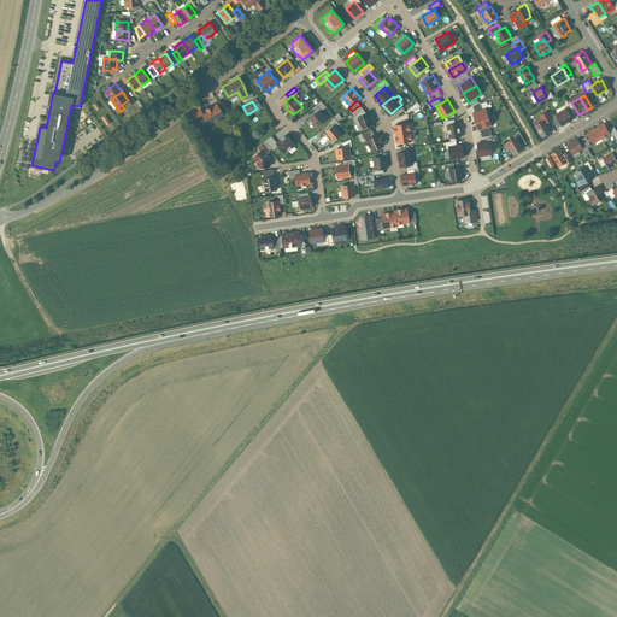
[(313,107),(317,111),(319,110),(321,111),(325,106),(322,101),(313,107)]
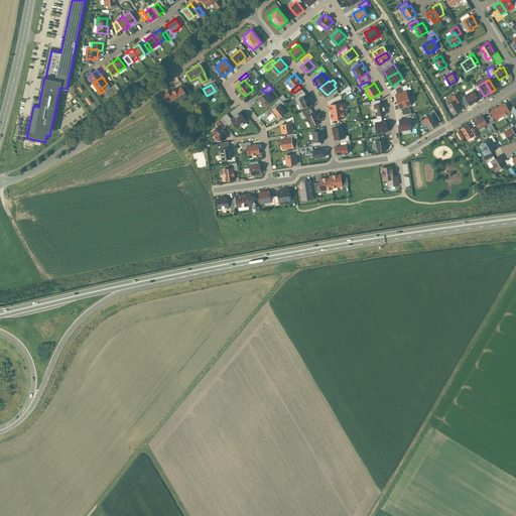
[(344,94),(351,88),(349,85),(342,91),(344,94)]
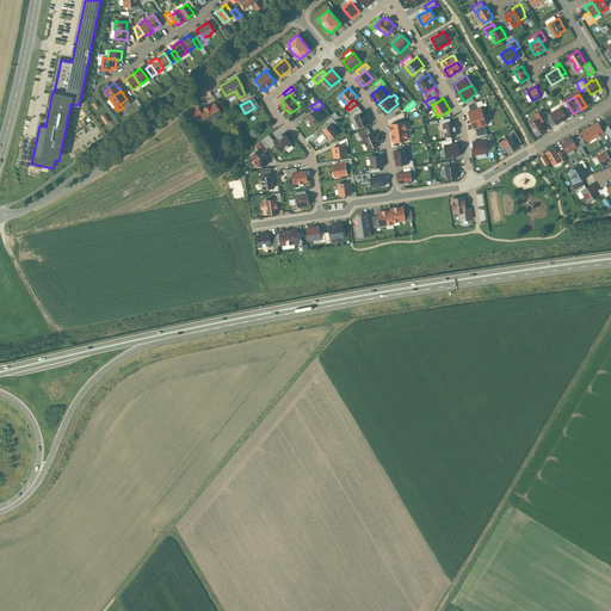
[(203,110),(199,112),(202,116),(205,122),(220,113),(214,103),(209,106),(208,105),(203,107),(203,110)]
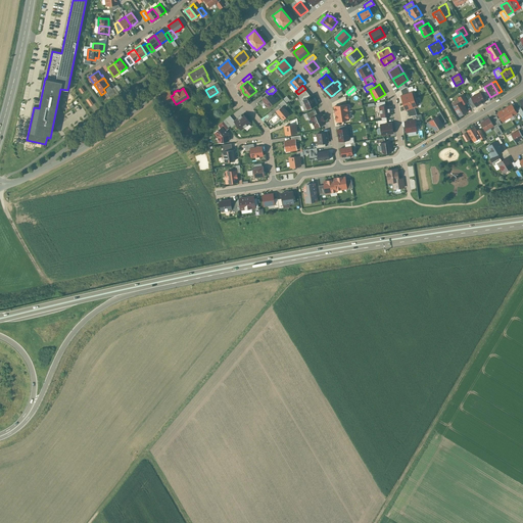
[(111,89),(106,93),(109,98),(115,94),(111,89)]
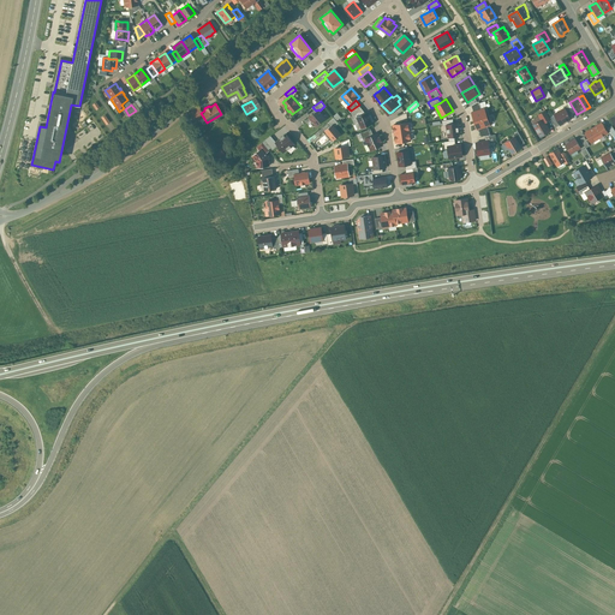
[(353,118),(357,117),(365,113),(359,105),(351,111),(353,118)]
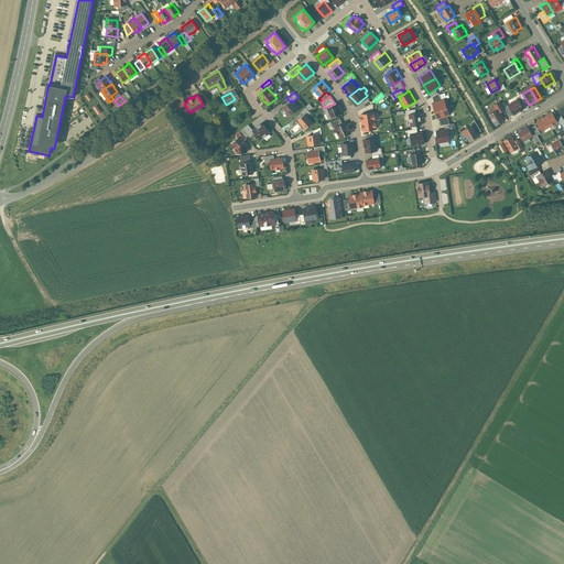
[(177,111),(186,107),(184,104),(181,98),(173,104),(177,111)]
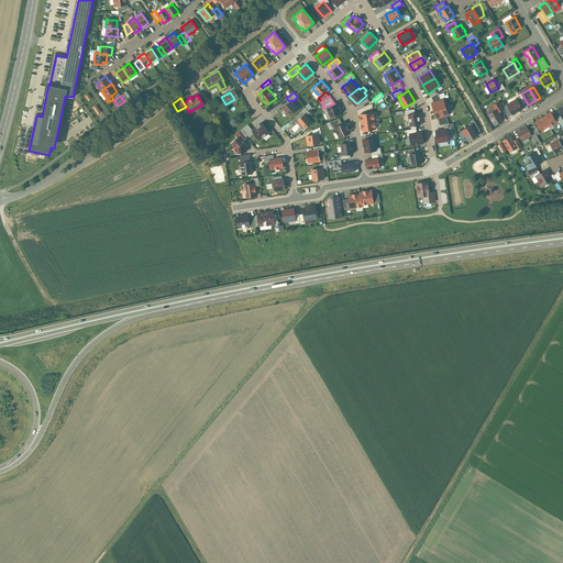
[(448,106),(445,99),(432,103),(434,110),(448,106)]
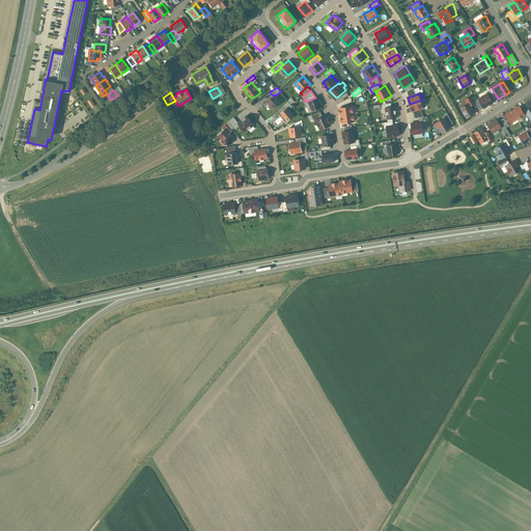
[(486,93),(478,99),(483,107),(493,102),(491,100),(487,93),(486,93)]
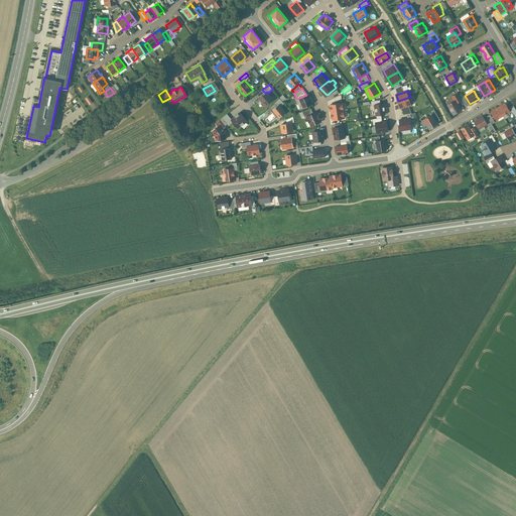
[(265,93),(259,98),(265,106),(273,99),(268,93),(267,92),(265,93)]
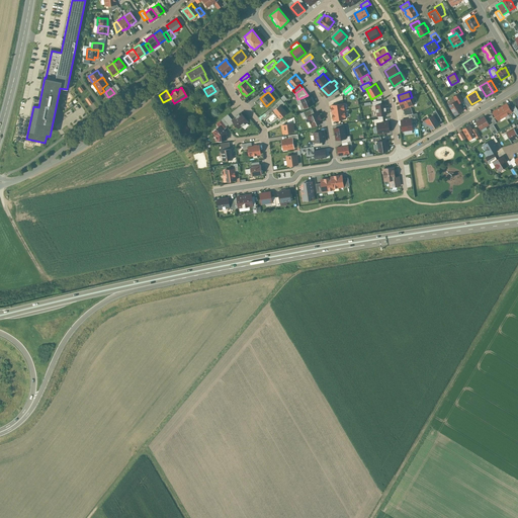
[(456,100),(458,103),(463,100),(459,93),(453,96),(455,101),(456,100)]
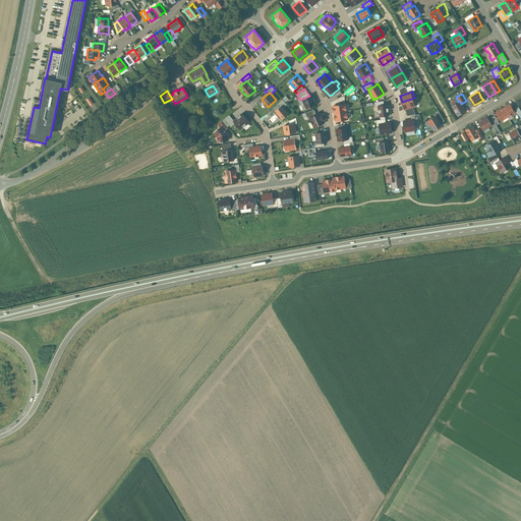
[(309,96),(302,99),(306,109),(315,105),(311,95),(309,96)]
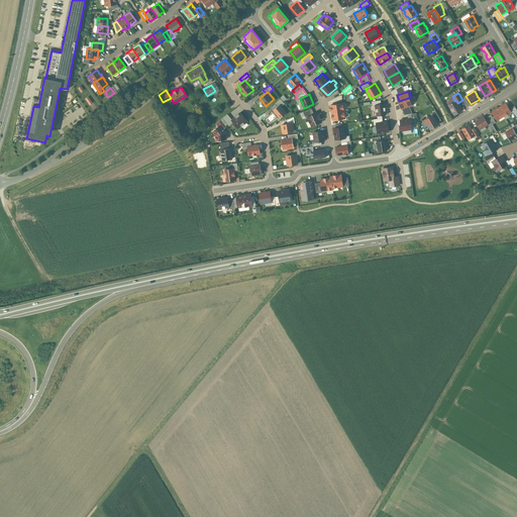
[(413,104),(411,97),(399,101),(401,108),(413,104)]
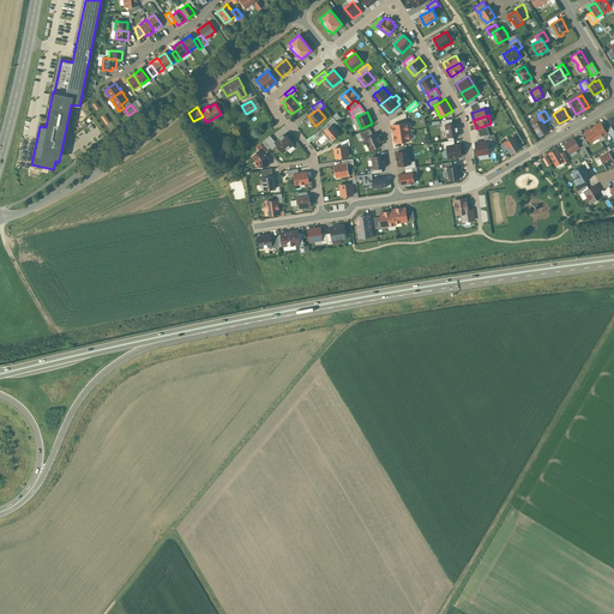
[(540,120),(533,125),(536,131),(536,132),(537,134),(539,134),(539,136),(548,131),(543,122),(541,119),(540,120)]
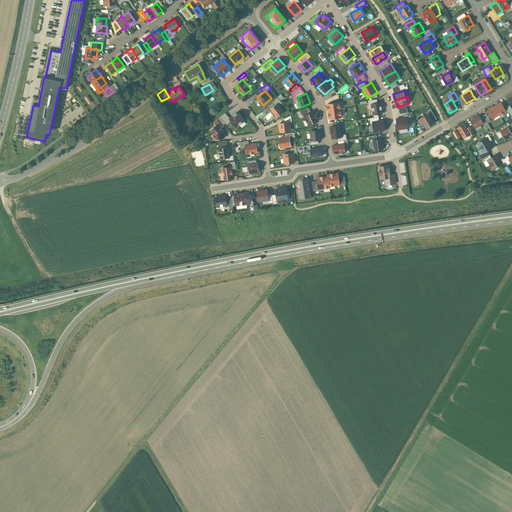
[(341,110),(340,102),(327,104),(329,112),(341,110)]
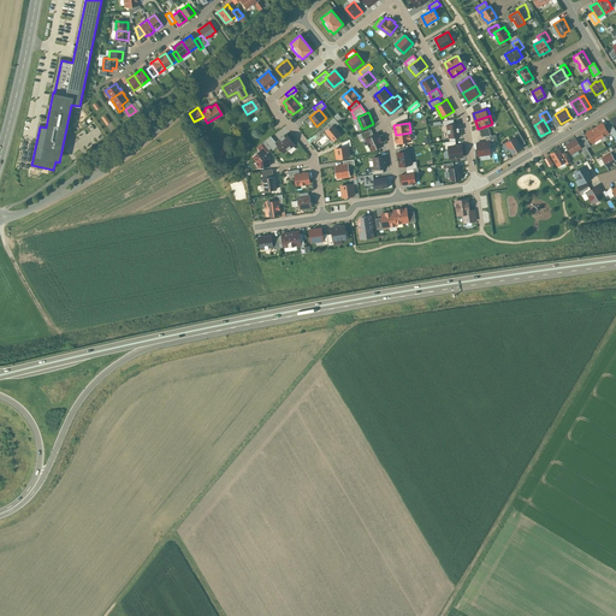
[(460,136),(458,123),(454,123),(448,124),(448,125),(449,137),(460,136)]
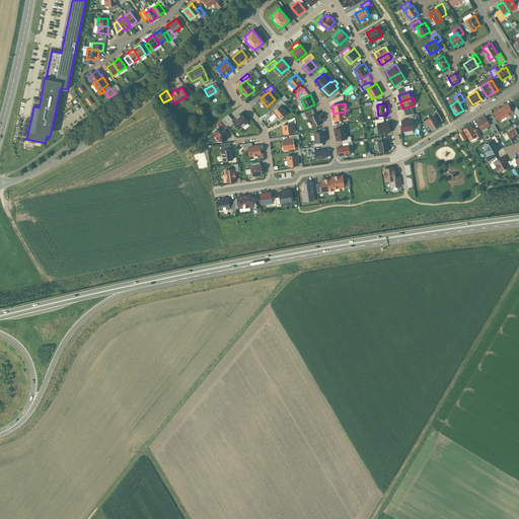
[(501,107),(506,117),(512,113),(510,107),(507,103),(501,107)]
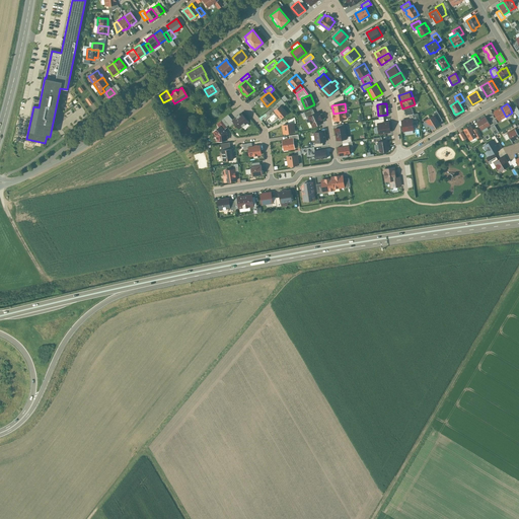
[(279,106),(274,110),(281,119),(288,114),(283,106),(281,104),(279,106)]
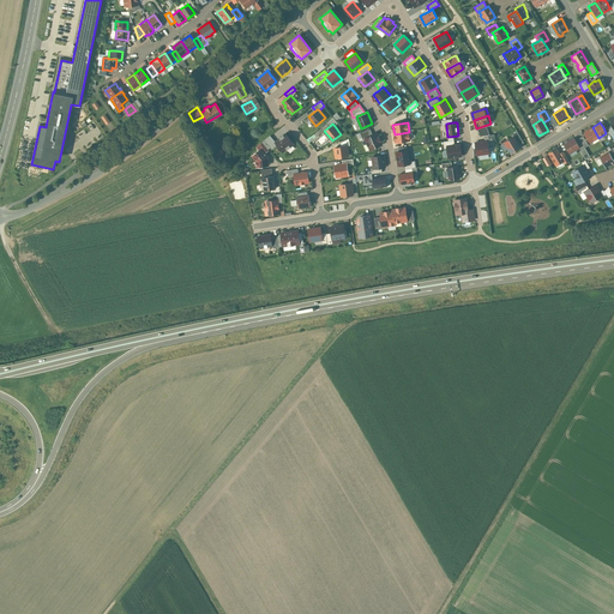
[(603,127),(606,133),(608,131),(612,137),(613,134),(613,131),(611,125),(607,127),(606,126),(603,127)]
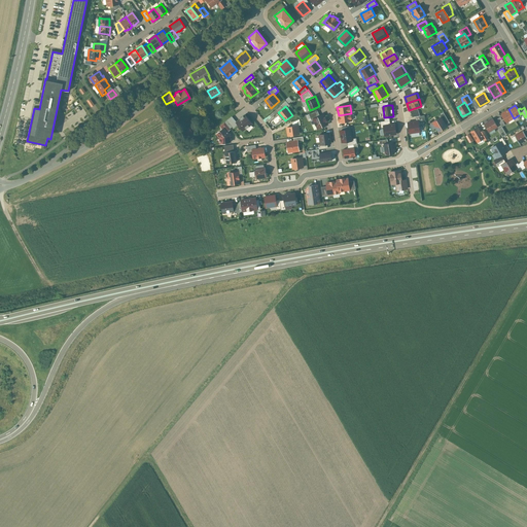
[(508,109),(501,113),(502,115),(505,120),(506,123),(514,118),(508,109)]
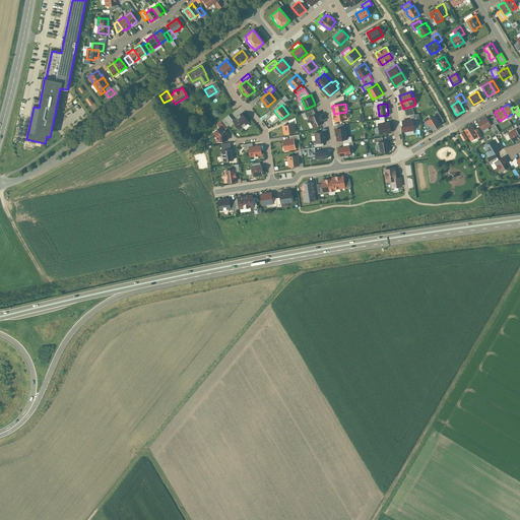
[(309,117),(316,114),(314,109),(302,114),(305,119),(309,117)]
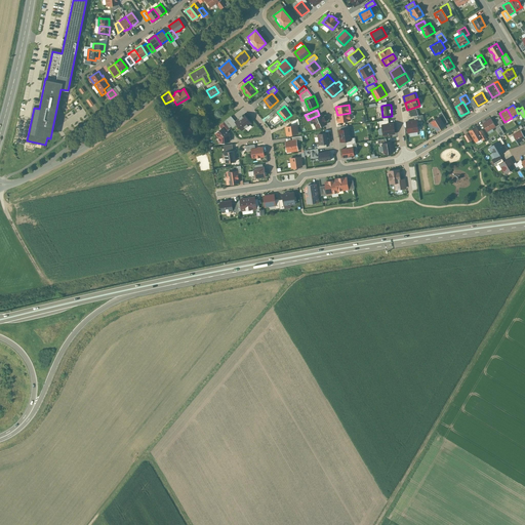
[(236,120),(235,121),(237,123),(242,129),(251,122),(245,113),(236,120)]
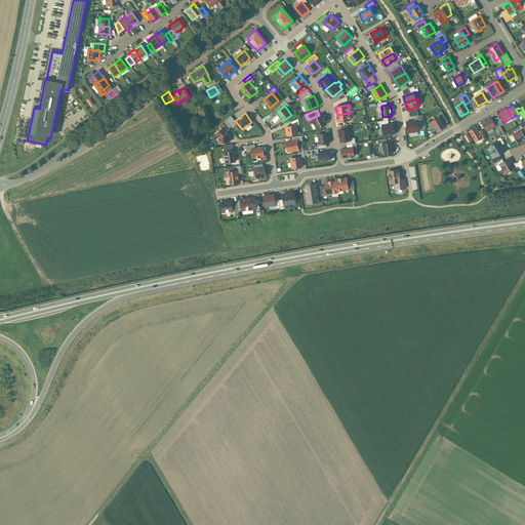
[(319,115),(312,118),(317,128),(327,124),(322,113),(319,115)]
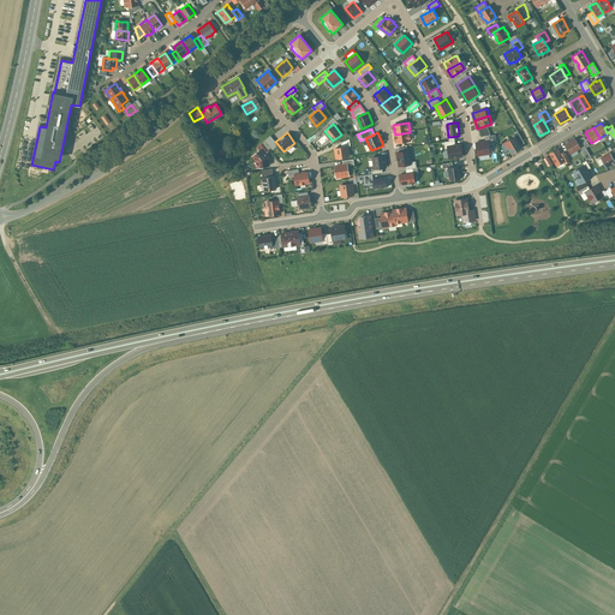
[(411,142),(410,132),(395,135),(396,144),(411,142)]
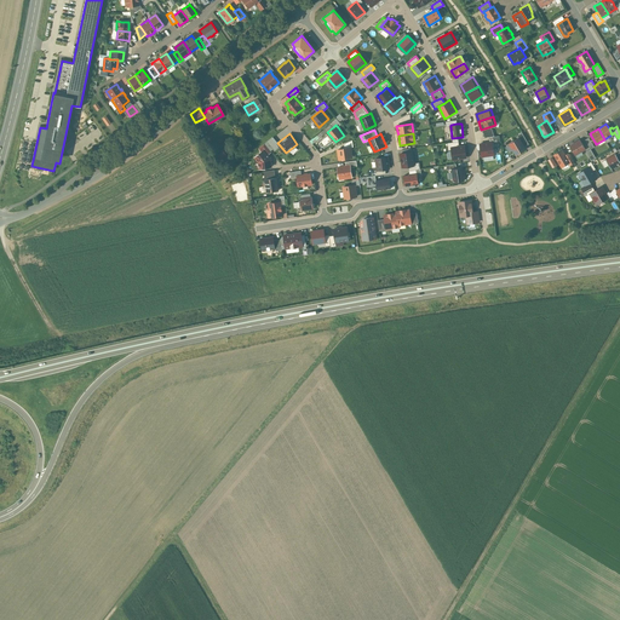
[(277,143),(279,142),(274,136),(268,142),(274,150),(280,145),(277,143)]
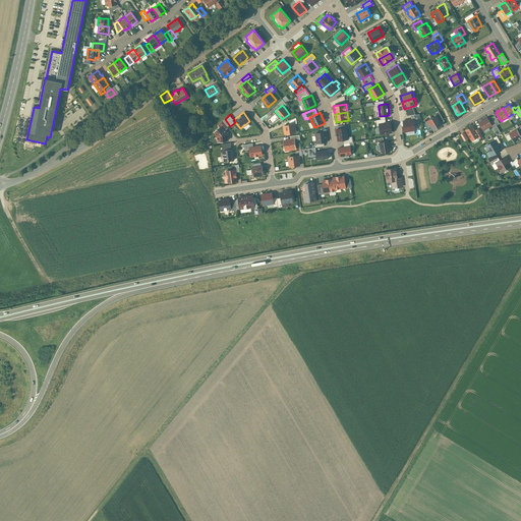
[(437,115),(427,119),(433,130),(443,125),(437,115)]
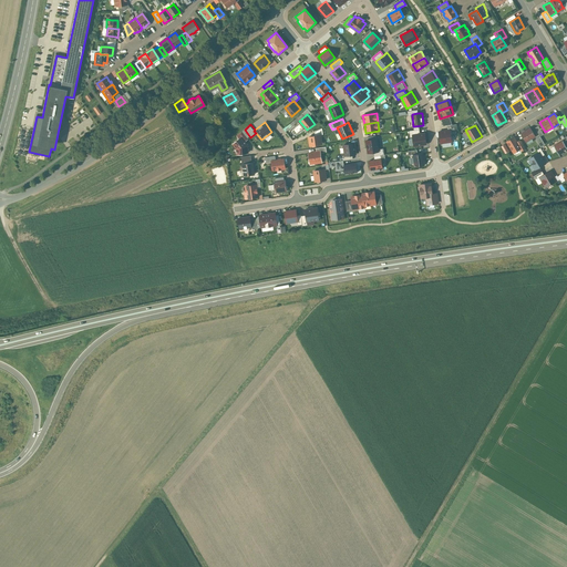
[(531,127),(522,133),(526,141),(535,136),(531,127)]
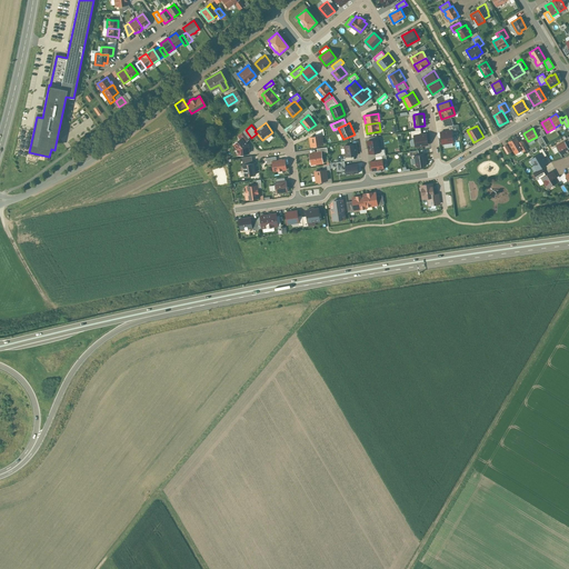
[(453,142),(452,130),(450,130),(440,131),(442,143),(453,142)]
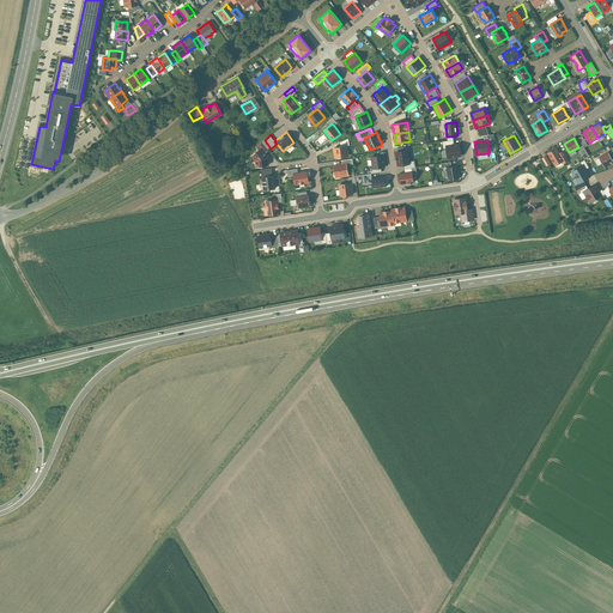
[(256,146),(259,149),(261,147),(266,152),(268,150),(261,141),(256,146)]
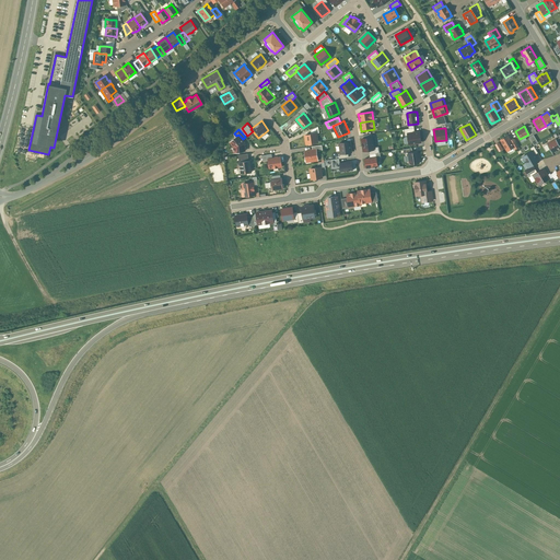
[(421,142),(420,131),(415,131),(408,132),(408,135),(409,143),(421,142)]
